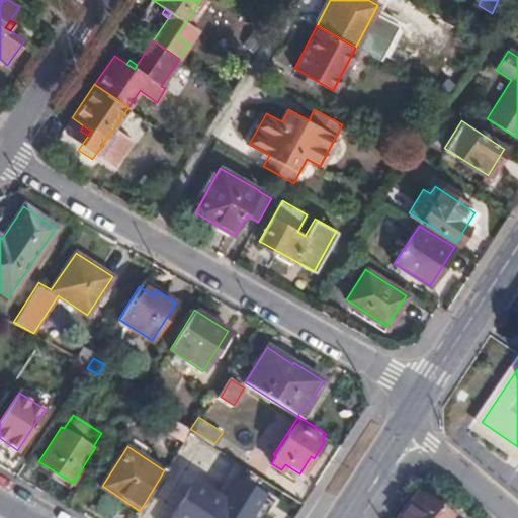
[(164,470),(160,478),(172,486),(181,471),(169,463),(164,470)]
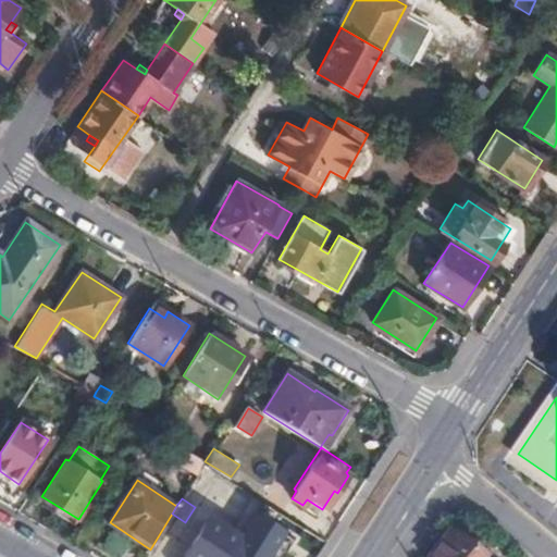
[(282,556),(295,537),(280,528),(277,530),(271,525),(273,523),(257,514),(242,539),(209,519),(184,556),(282,556)]
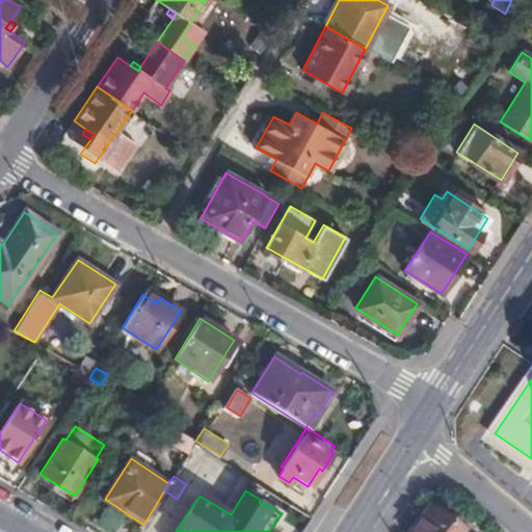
[(425,507),(418,516),(422,521),(430,510),(425,507)]
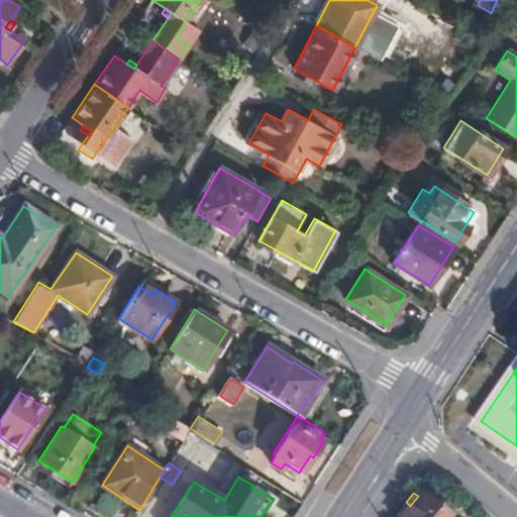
[(445,516),(418,496),(410,506),(406,502),(393,516),(445,516)]
